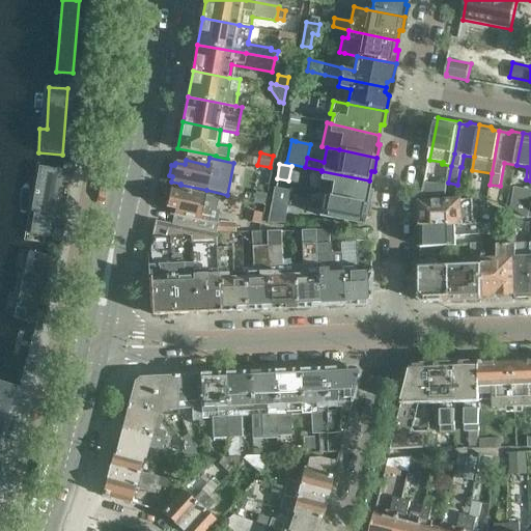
[(59,170),(38,167),(28,232),(49,235),(59,170)]
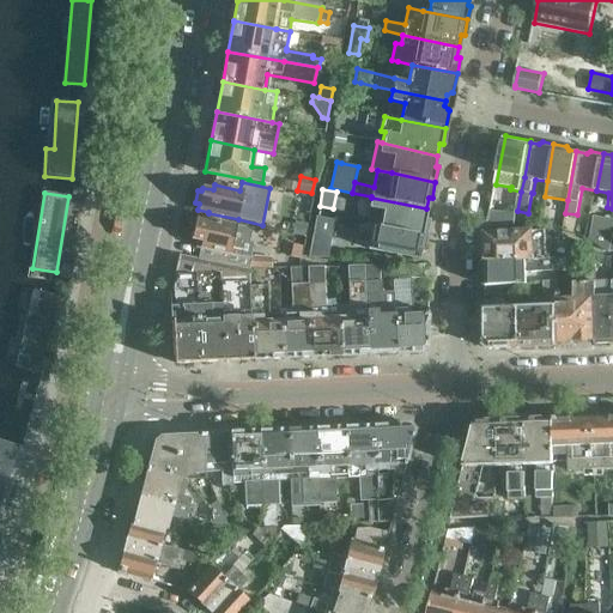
[(370,207),(365,224),(424,236),(428,220),(424,220),(426,208),(371,198),(370,207)]
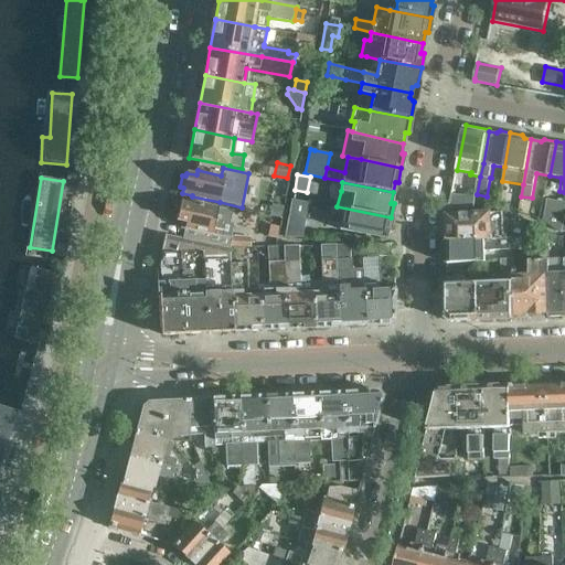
[(475,198),(452,194),(450,208),(475,206),(475,198)]
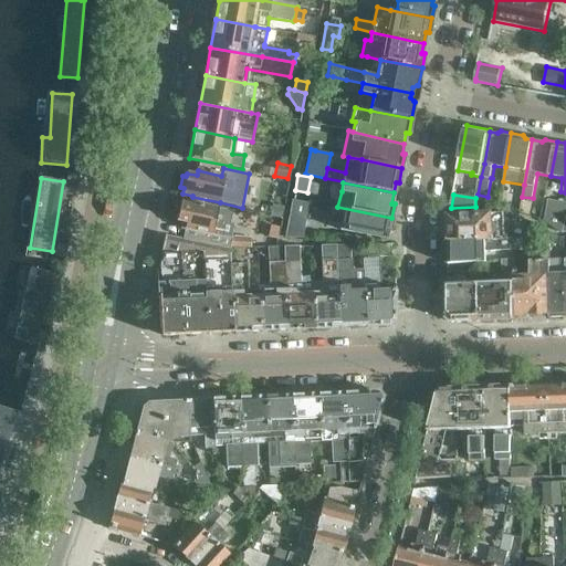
[(563,230),(565,210),(565,201),(548,199),(545,220),(559,230),(563,230)]
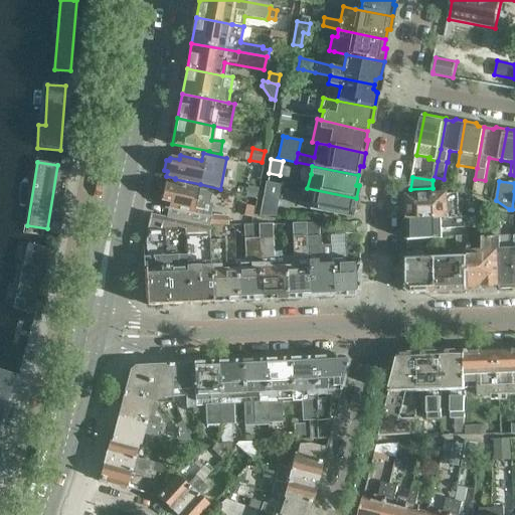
[(170,202),(166,217),(185,221),(209,226),(228,225),(229,215),(211,216),(211,214),(213,203),(208,202),(210,192),(199,190),(200,188),(170,182),(170,183),(165,182),(164,187),(161,186),(158,197),(161,198),(161,200),(170,202)]
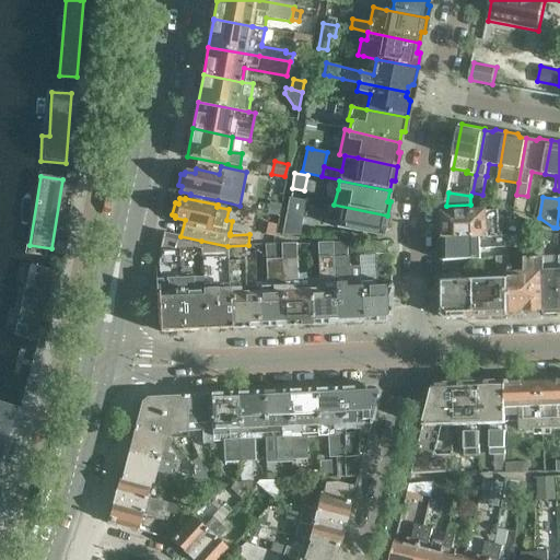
[(288,198),(280,236),(299,236),(305,201),(288,198)]
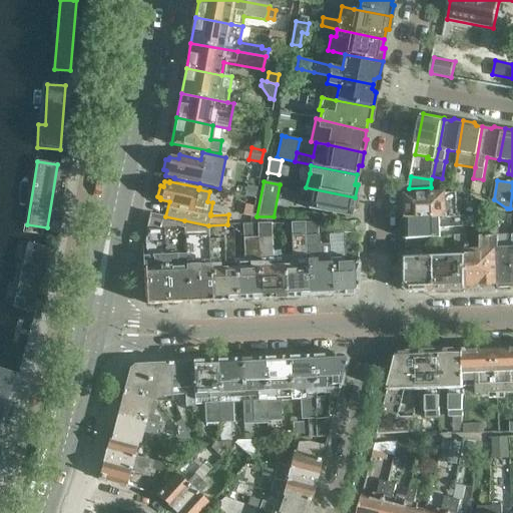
[(355,197),(306,187),(306,188),(314,189),(312,198),(310,198),(308,208),(321,210),(349,216),(351,208),(353,209),(355,197)]
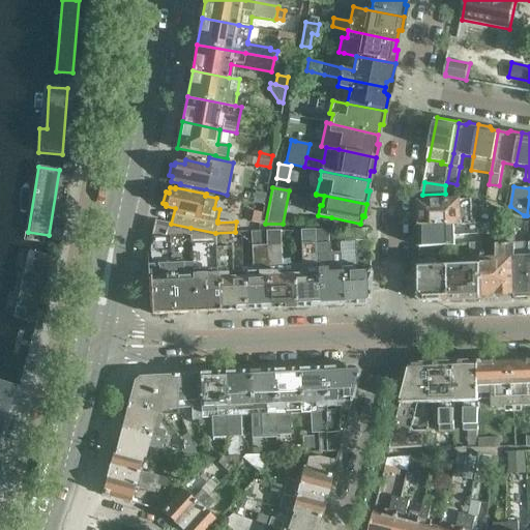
[(420,202),(420,228),(464,225),(464,224),(483,224),(500,223),(500,209),(472,199),(463,200),(463,198),(425,200),(425,202),(420,202)]
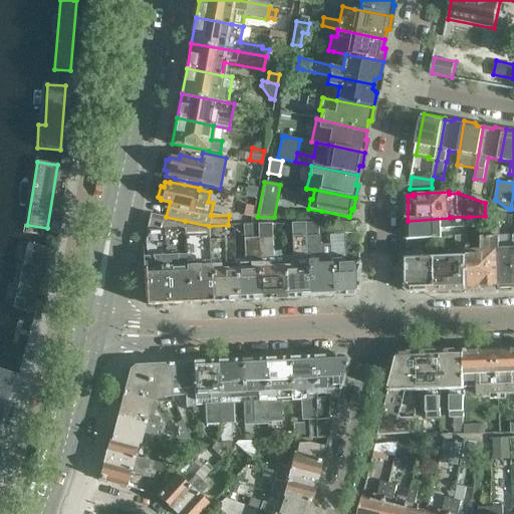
[(166,217),(150,214),(143,244),(146,300),(147,300),(150,304),(150,305),(151,305),(151,304),(189,302),(187,267),(186,255),(185,221),(166,217)]
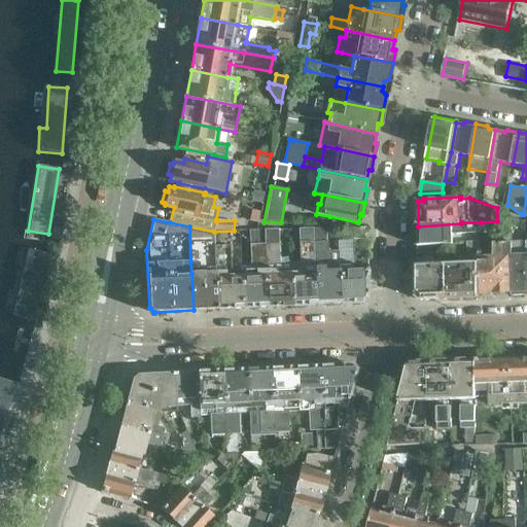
[(503,242),(501,255),(502,293),(513,293),(513,295),(526,295),(526,254),(526,243),(513,243),(513,221),(502,222),(503,242)]
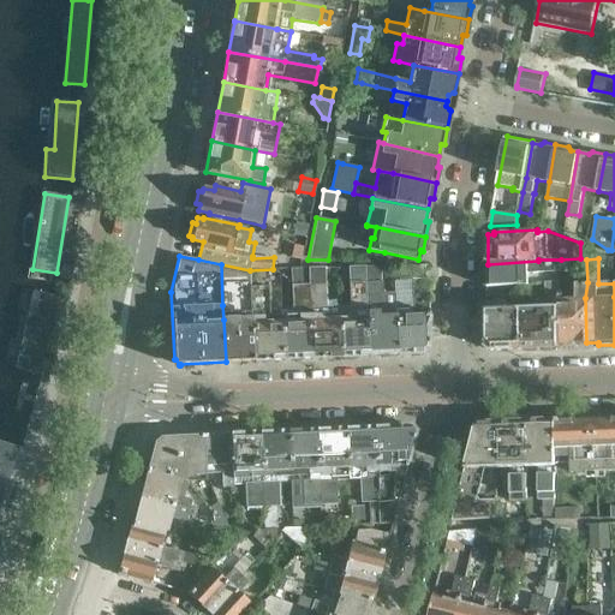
[(488,264),(487,286),(493,286),(530,285),(530,273),(545,273),(545,270),(557,269),(557,260),(538,261),(488,264)]
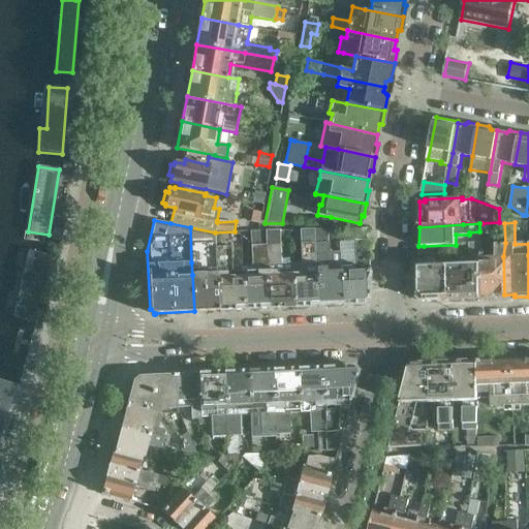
[(191,262),(192,275),(194,311),(219,310),(217,273),(216,274),(216,273),(215,247),(215,232),(190,227),(191,262)]
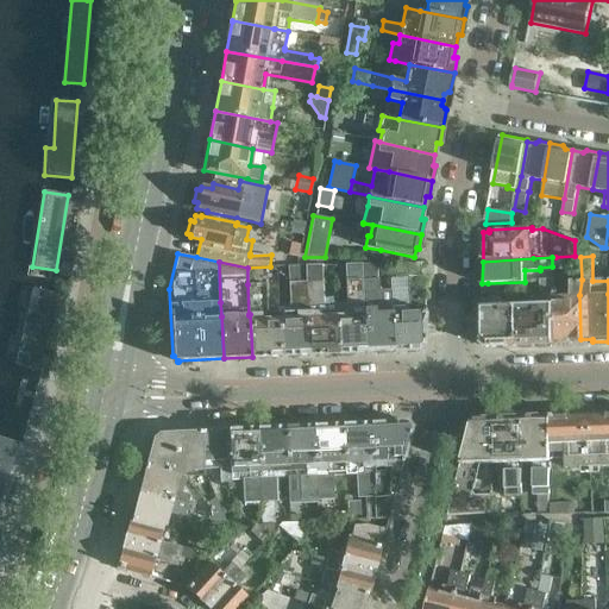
[(421,263),(396,263),(396,277),(421,276),(421,263)]
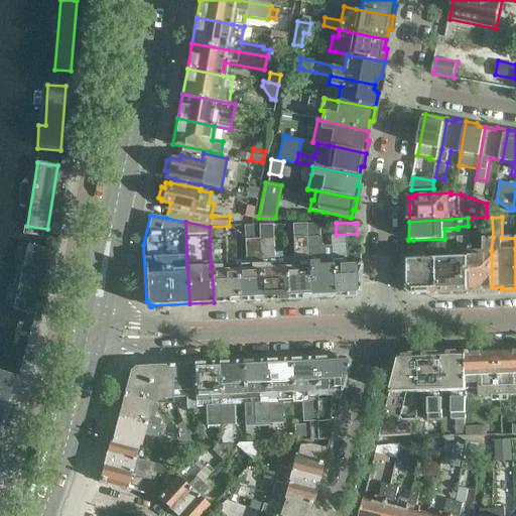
[(310,298),(306,224),(292,225),(293,257),(284,258),(284,267),(286,299),(308,298),(310,298)]
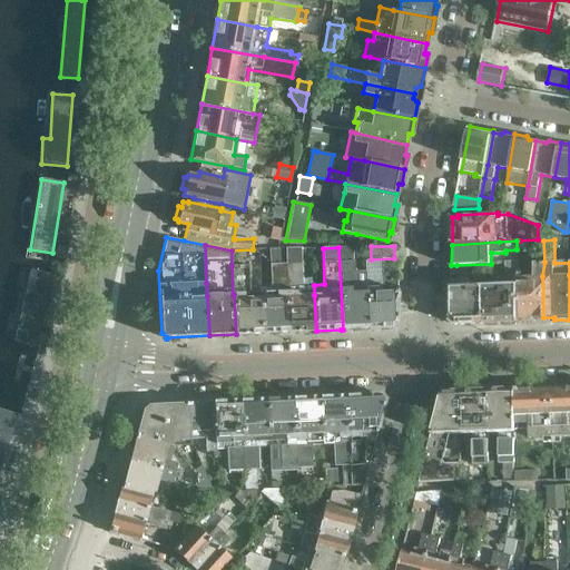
[(366,287),(366,272),(355,273),(354,247),(338,247),(343,330),(369,328),(367,292),(366,287)]
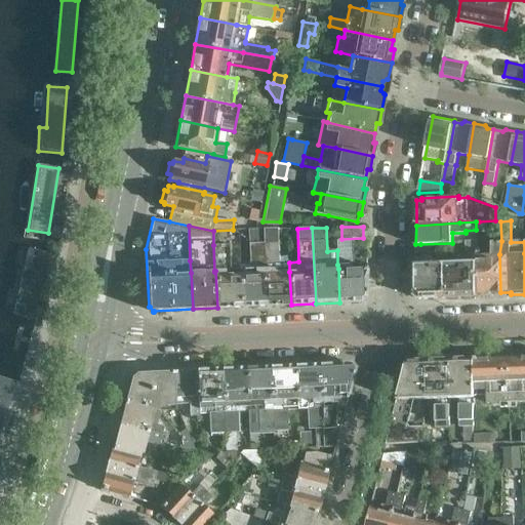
[(240,264),(240,274),(242,307),(267,306),(265,268),(264,229),(248,230),(250,264),(240,264)]
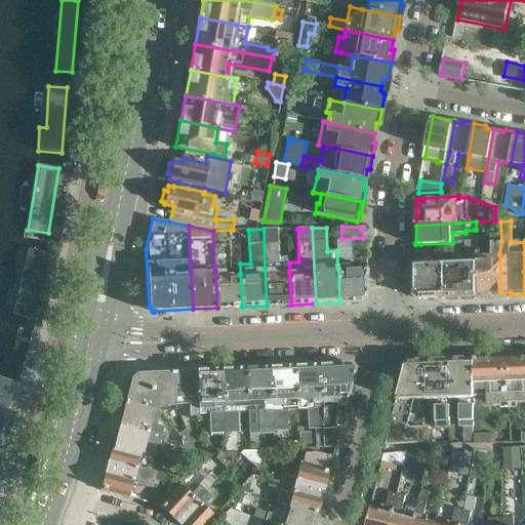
[(264,229),(265,268),(267,306),(291,305),(289,272),(289,263),(279,263),(278,229),(264,229)]
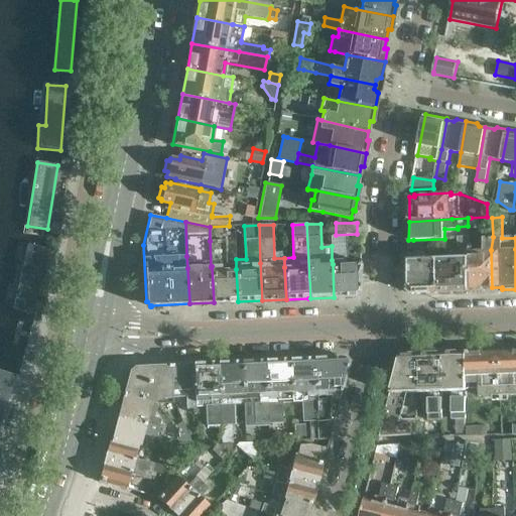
[(332,260),(333,264),(334,297),(354,296),(361,291),(360,254),(347,255),(346,235),(331,235),(332,246),(332,260)]
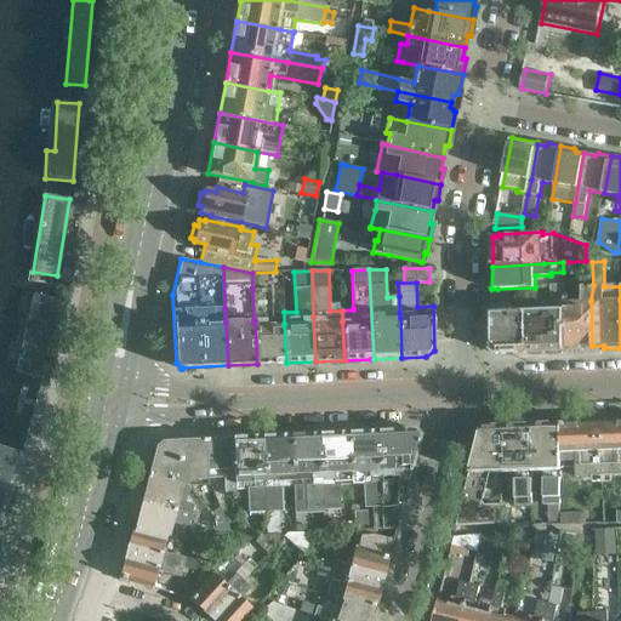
[(562,303),(563,309),(564,349),(580,349),(580,347),(592,346),(591,301),(593,285),(581,286),(582,302),(564,302),(562,303)]
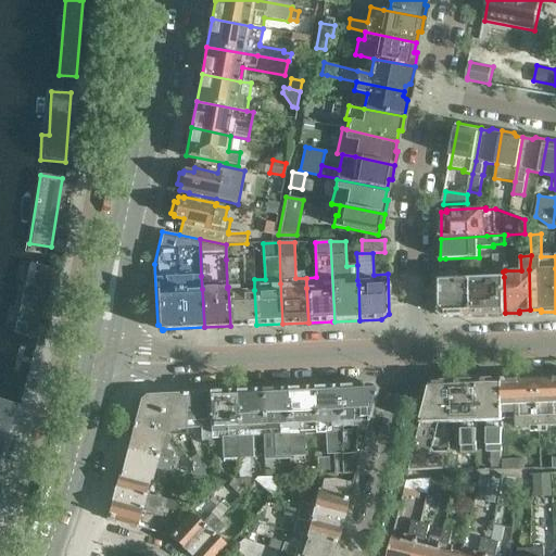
[(491,277),(472,278),(474,315),(505,313),(504,277),(503,272),(503,256),(490,257),(491,277)]
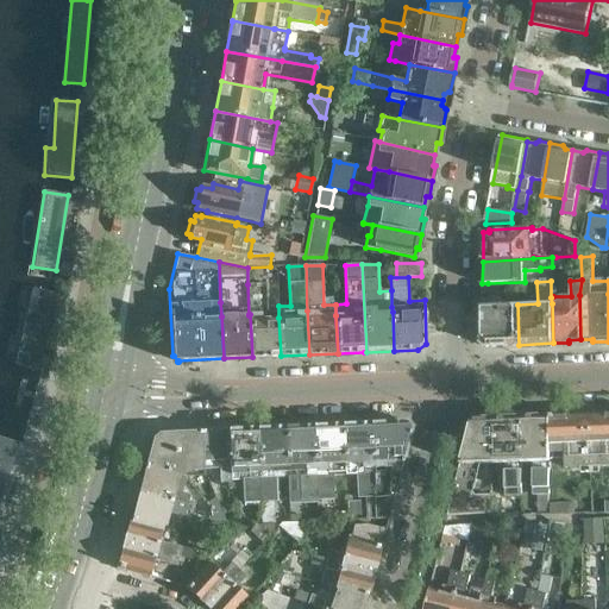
[(249,284),(249,314),(249,315),(250,314),(252,357),(281,356),(278,318),(278,307),(267,307),(267,283),(249,284)]
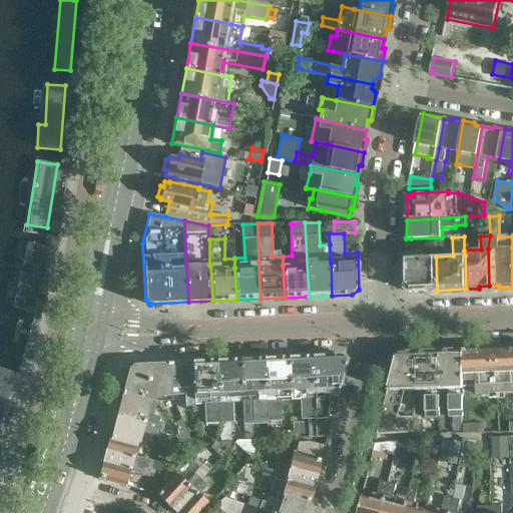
[(48,248),(28,243),(23,265),(17,264),(8,305),(13,307),(31,311),(43,257),(47,258),(48,248)]
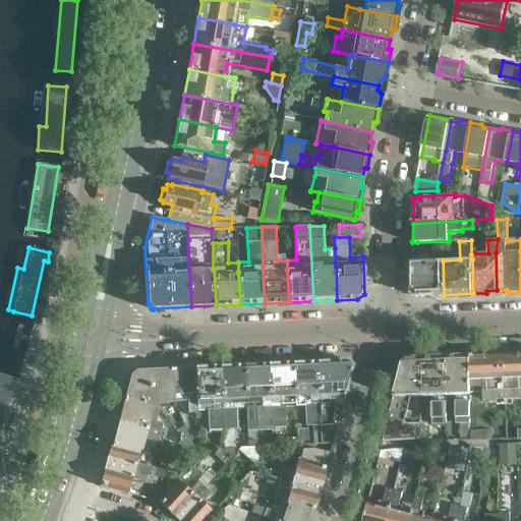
[(430,256),(412,256),(412,292),(412,293),(416,297),(417,296),(444,295),(443,261),(430,262),(430,256)]
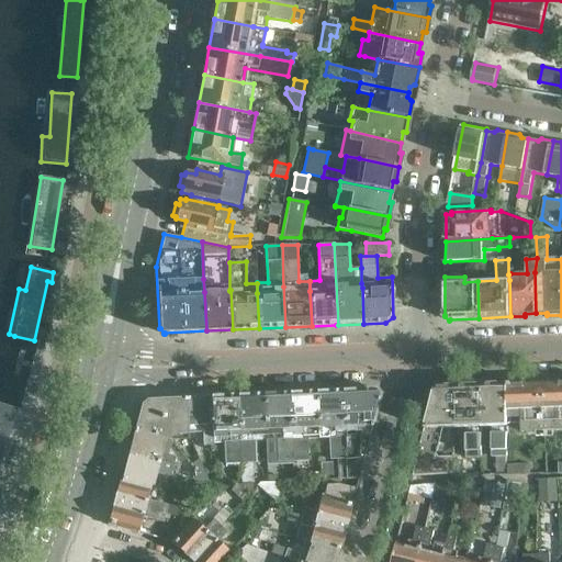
[(561,381),(543,383),(546,431),(561,429),(561,381)]
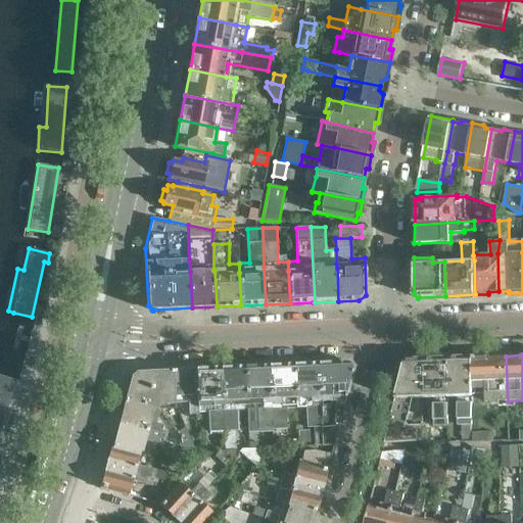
[(472,357),(448,358),(449,396),(459,396),(459,425),(462,425),(462,440),(472,439),(473,396),(473,388),(472,357)]
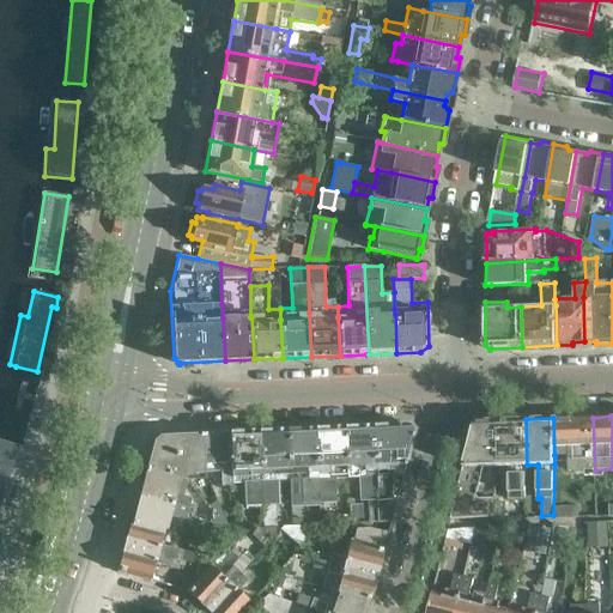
[(559,418),(553,418),(554,455),(570,455),(570,472),(595,471),(593,418),(560,419),(559,418)]
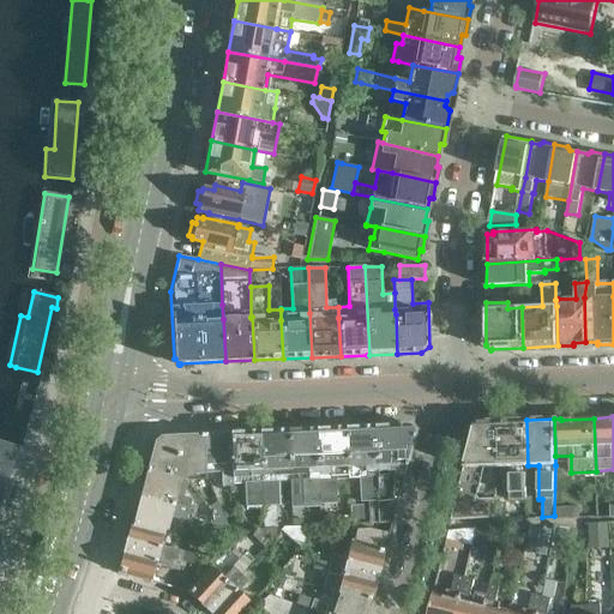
[(527,420),(500,421),(500,467),(510,467),(510,500),(528,499),(528,465),(527,420)]
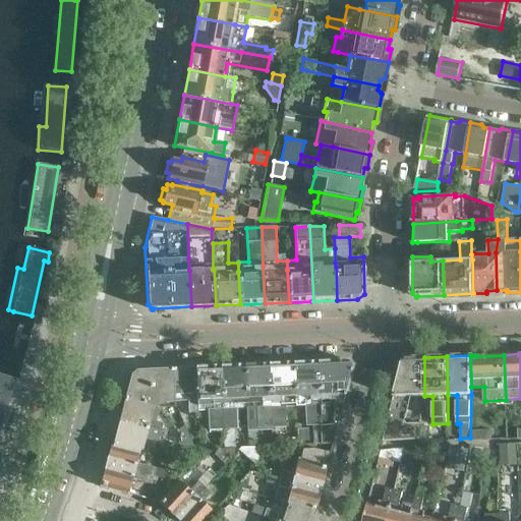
[(404,358),(395,397),(388,425),(384,442),(419,440),(419,423),(405,424),(411,397),(424,396),(424,357),(404,358)]
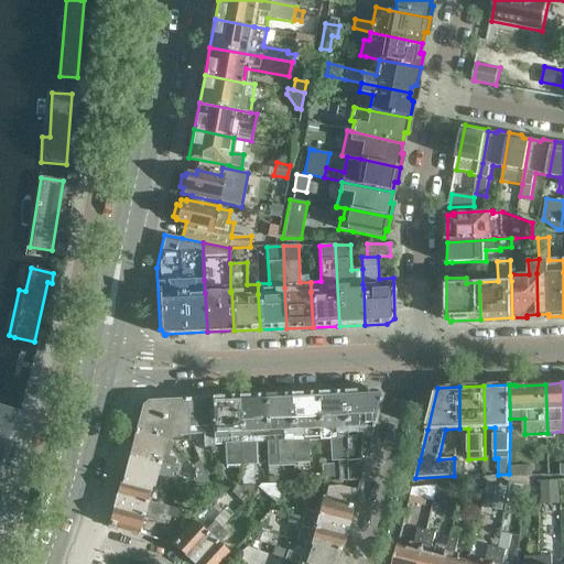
[(359,480),(380,397),(376,391),(344,392),(345,434),(360,433),(360,438),(359,455),(346,455),(346,461),(338,461),(338,480),(359,480)]
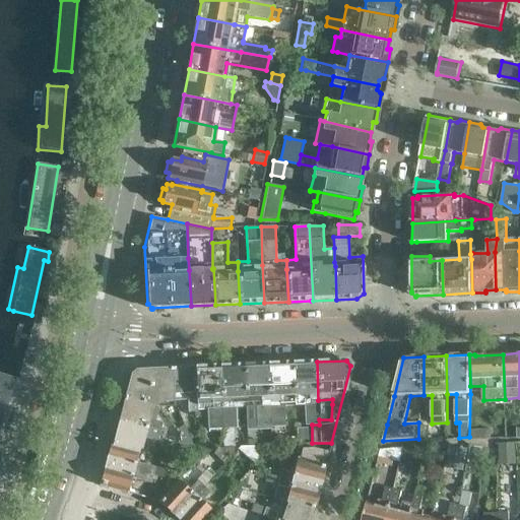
[(318,400),(317,362),(291,363),(294,401),(294,405),(304,404),(305,425),(312,425),(319,425),(319,419),(318,400)]
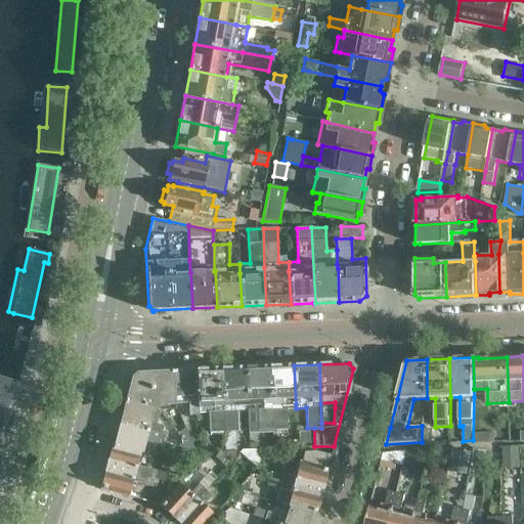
[(294,365),(269,366),(271,405),(272,430),(287,429),(286,408),(296,408),(296,404),(294,365)]
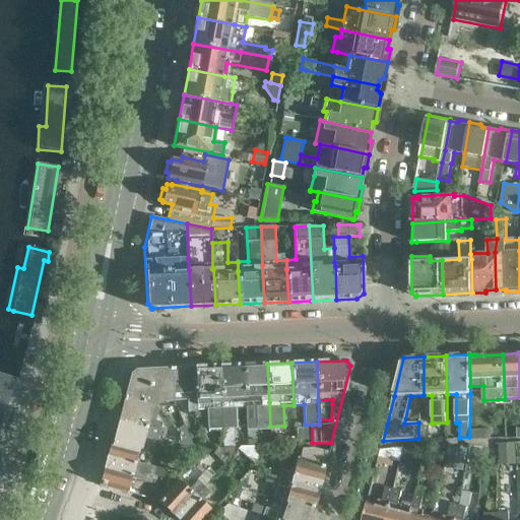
[(267,364),(244,365),(246,407),(247,429),(270,427),(269,402),(267,364)]
